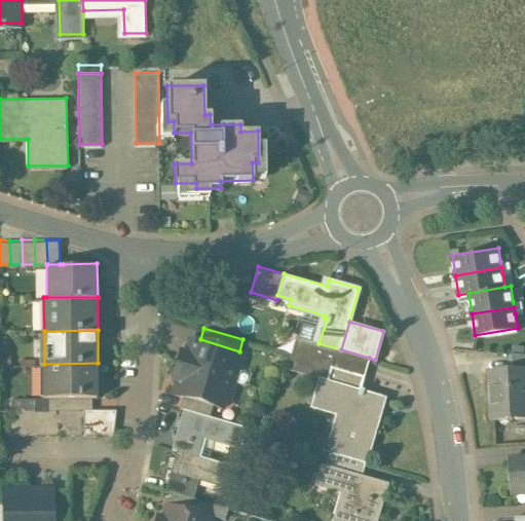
[(319,343),(296,336),(292,354),(328,364),(365,375),(369,358),(341,349),(319,343)]
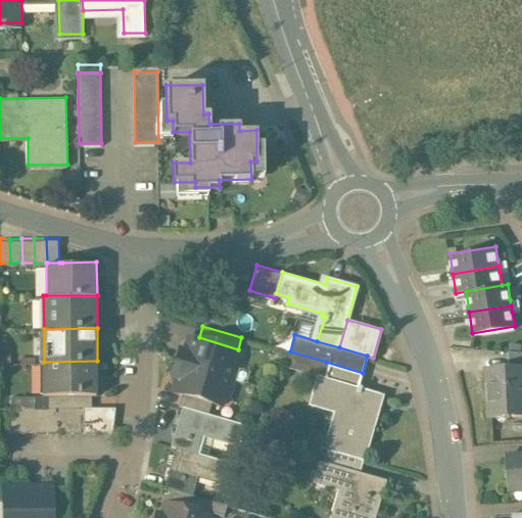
[(199,337),(189,335),(183,356),(179,354),(177,361),(234,378),(239,359),(235,358),(238,349),(199,337)]
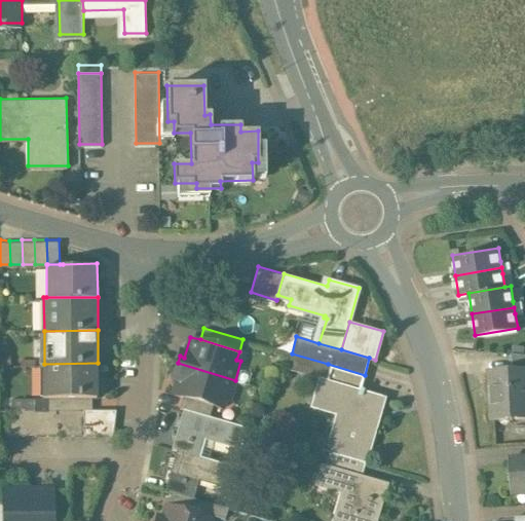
[(524,351),(513,351),(514,367),(524,366),(524,351)]
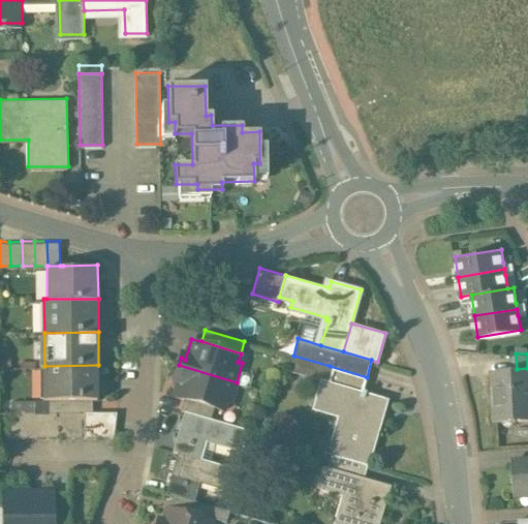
[(330,366),(293,356),(289,370),(321,379),(321,377),(325,378),(330,366)]
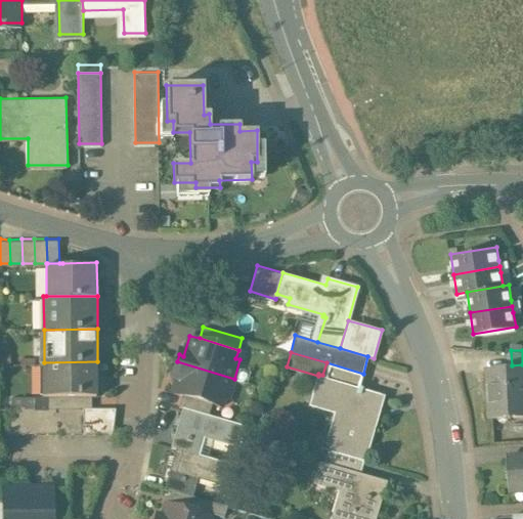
[(97,361),(44,362),(44,393),(47,393),(93,392),(97,392),(97,361)]
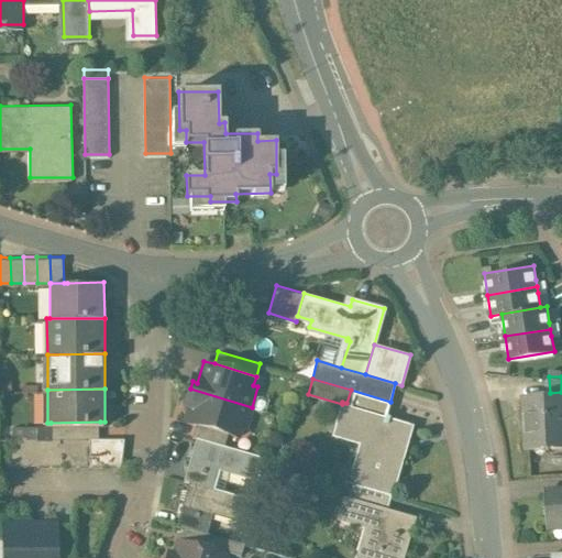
[(252,407),(190,389),(188,396),(193,397),(186,419),(197,423),(229,431),(239,435),(242,426),(245,427),(252,407)]
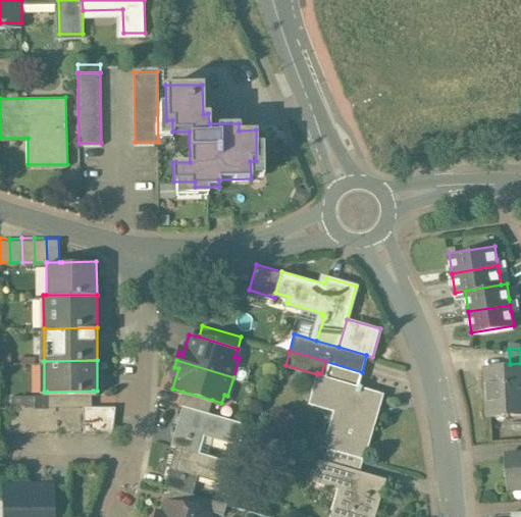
[(362,372),(325,361),(321,373),(358,384),(362,372)]
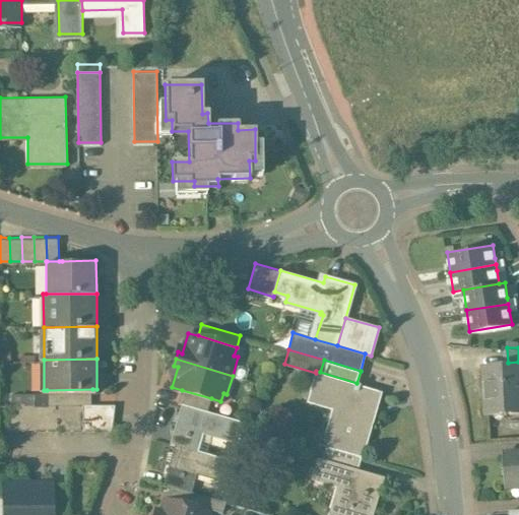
[(518,362),(508,363),(484,365),(487,412),(518,411),(518,362)]
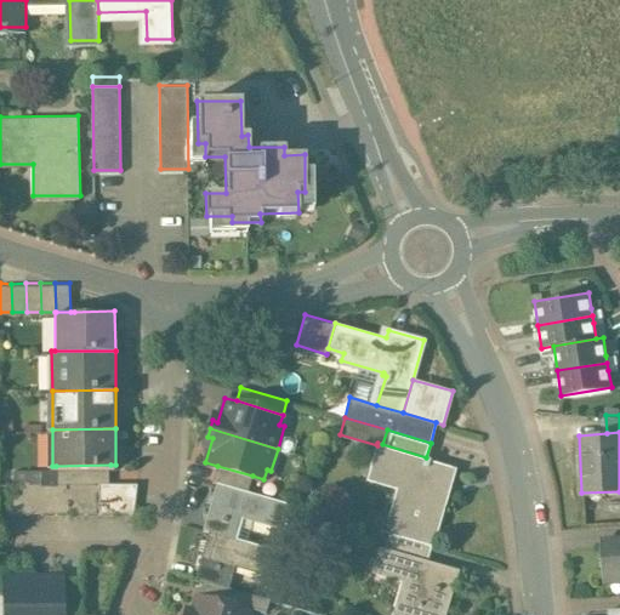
[(382,444),(377,443),(377,445),(370,470),(400,478),(386,530),(433,544),(434,545),(447,502),(444,501),(455,466),(426,457),(382,444)]
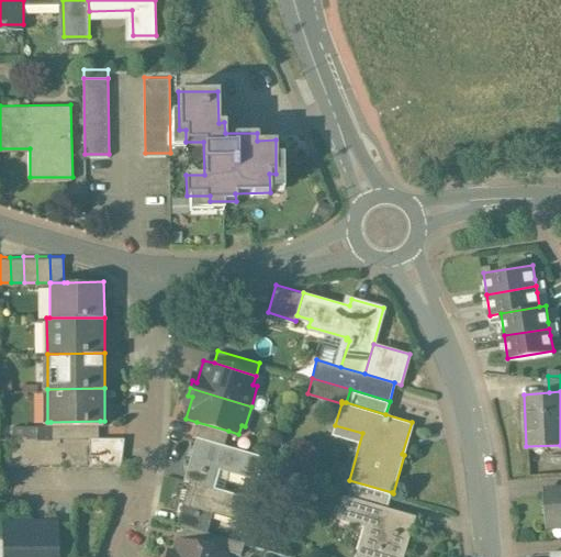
[(100,421),(51,422),(52,437),(65,437),(78,437),(91,437),(100,437),(100,421)]
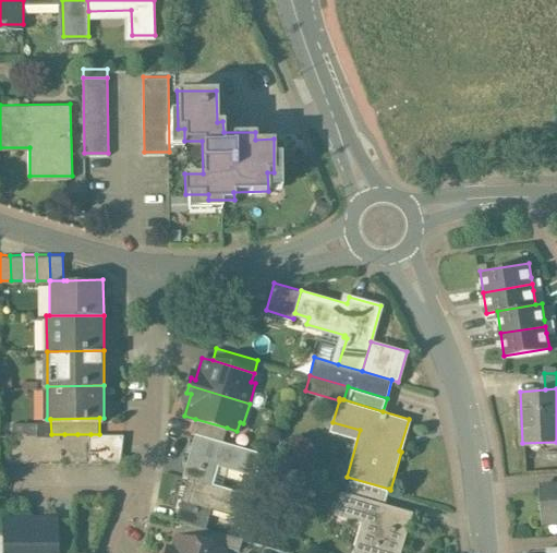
[(227,428),(195,419),(191,431),(195,432),(222,441),(227,428)]
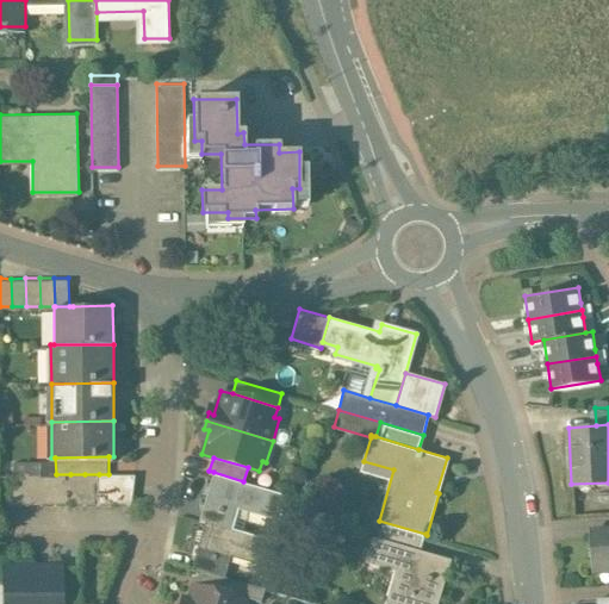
[(243,481),(213,472),(204,505),(229,514),(232,503),(280,517),(287,493),(243,481)]
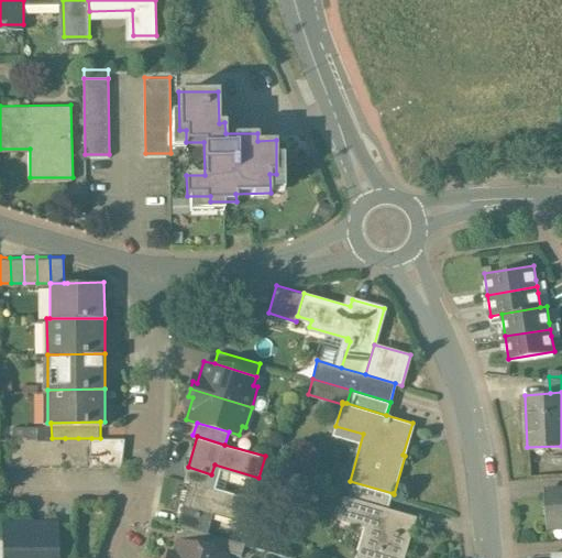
[(39,438),(25,438),(25,463),(39,463),(39,438)]
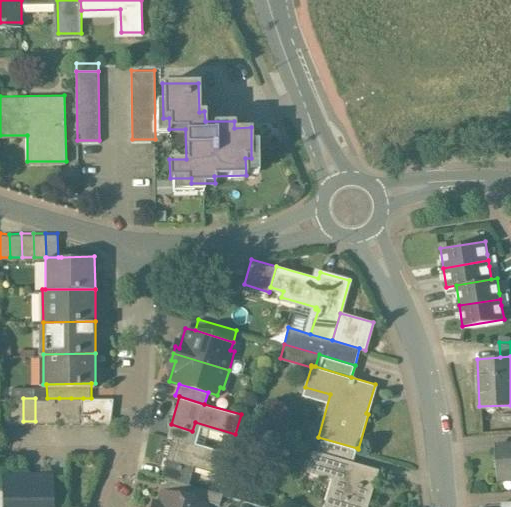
[(47,398),(35,398),(35,421),(59,421),(59,398),(47,398)]
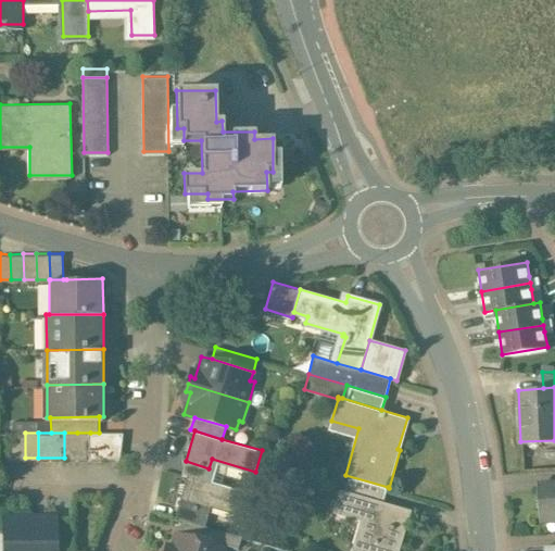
[(77,433),(64,433),(64,458),(77,458),(77,433)]
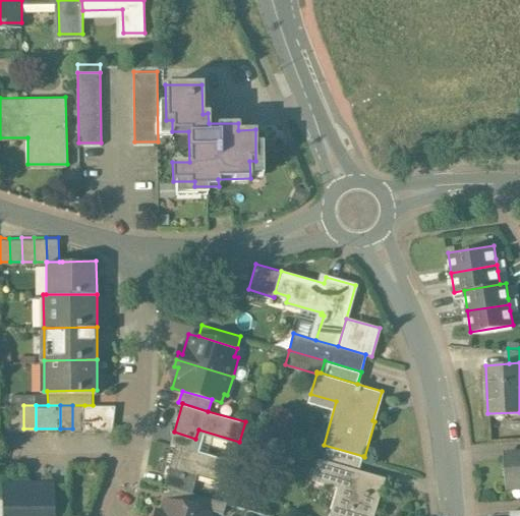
[(84,405),(72,405),(72,428),(84,428),(84,405)]
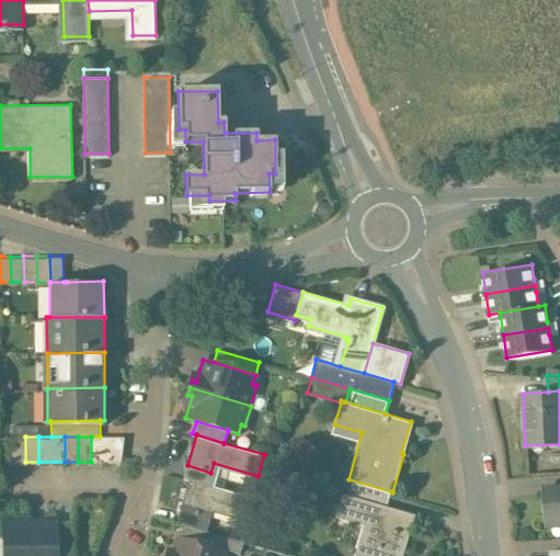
[(210,473),(187,465),(184,477),(190,478),(207,484),(210,473)]
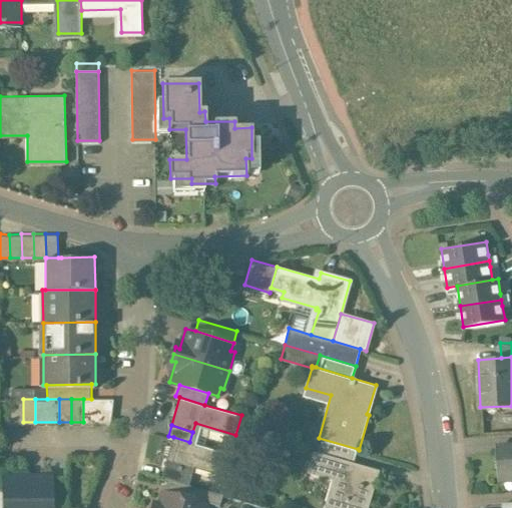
[(189,442),(173,437),(161,475),(169,478),(187,483),(187,482),(183,481),(188,463),(228,474),(234,455),(189,442)]
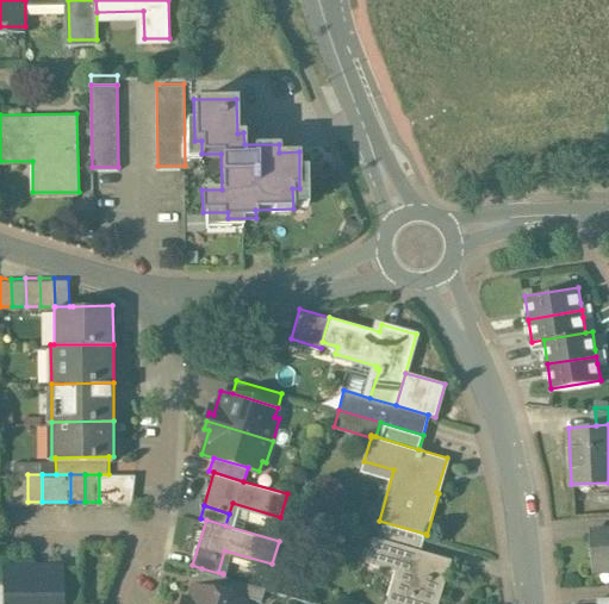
[(426,534),(383,522),(378,537),(374,535),(366,561),(406,573),(398,598),(387,596),(384,603),(436,603),(446,571),(448,572),(453,559),(421,549),(426,534)]
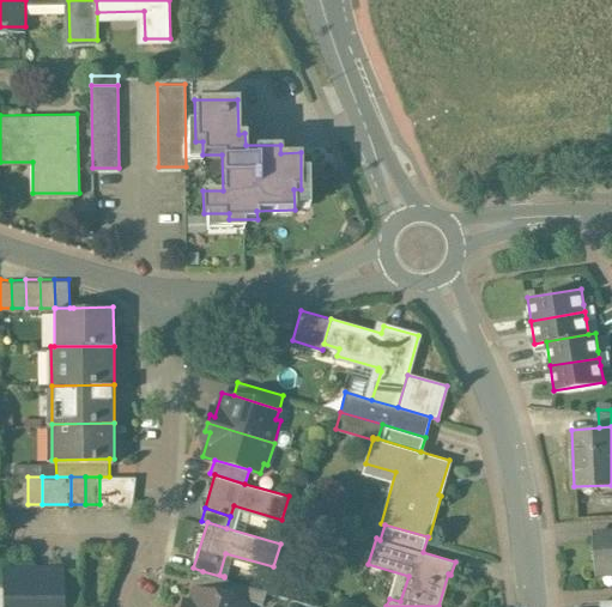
[(611,532),(595,533),(598,565),(611,563),(611,532)]
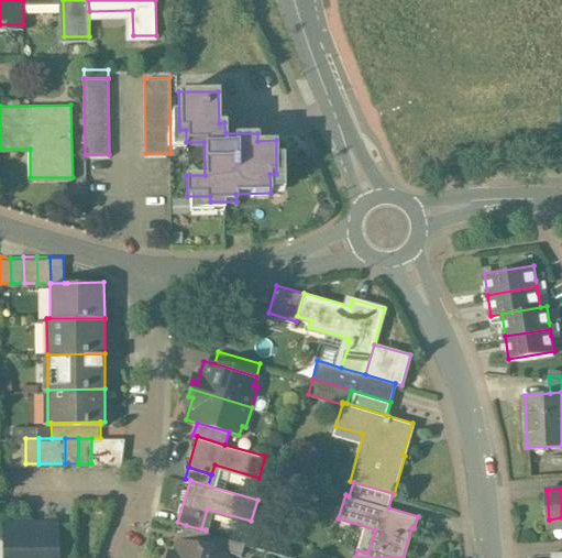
[(56,522),(7,522),(7,539),(0,539),(0,557),(55,557),(56,555),(56,524),(56,522)]
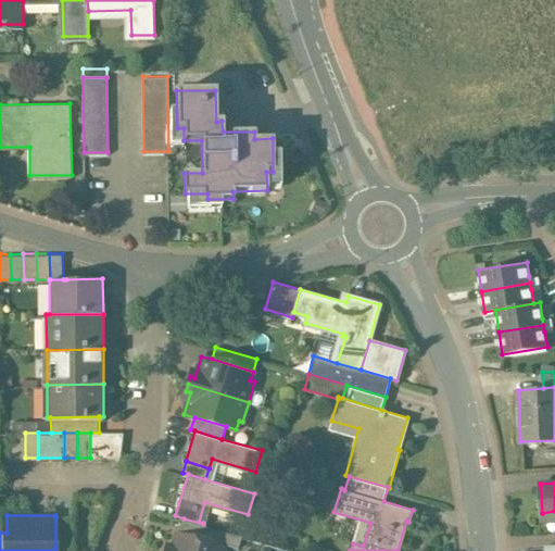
[(73,548),(73,516),(55,517),(55,548),(73,548)]
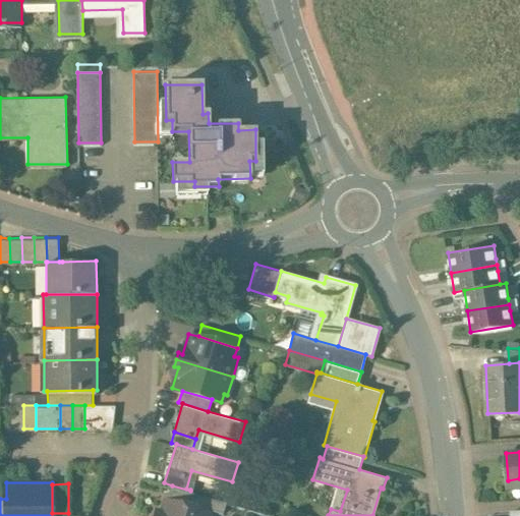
[(190,491),(172,485),(168,500),(166,499),(163,511),(157,509),(154,515),(208,515),(210,511),(208,511),(209,507),(223,511),(226,501),(190,491)]
